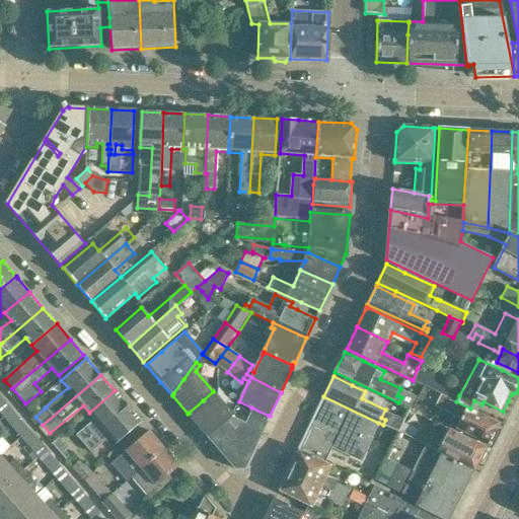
[(203,400),(189,413),(193,417),(192,418),(208,437),(221,425),(228,419),(240,409),(233,405),(219,388),(219,395),(218,396),(213,391),(203,400)]
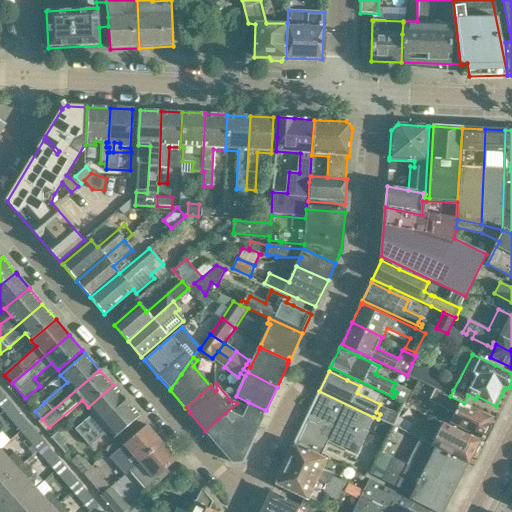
[(68,451),(126,401),(113,385),(88,407),(94,415),(75,430),(77,432),(65,441),(67,442),(70,447),(68,449),(67,450),(68,451)]
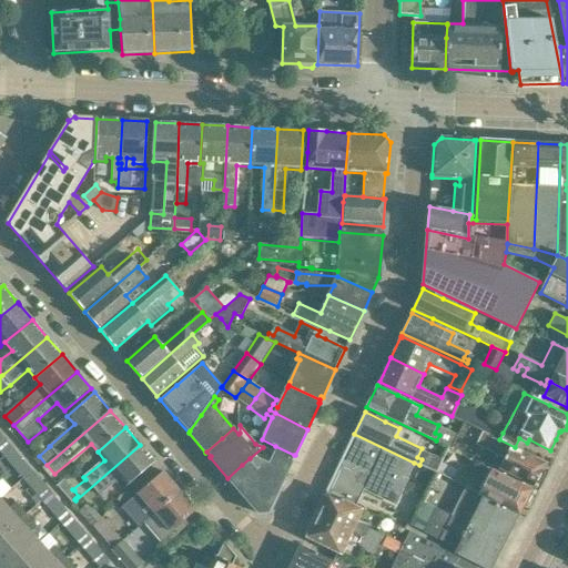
[(109,559),(0,433),(0,450),(100,567),(109,559)]
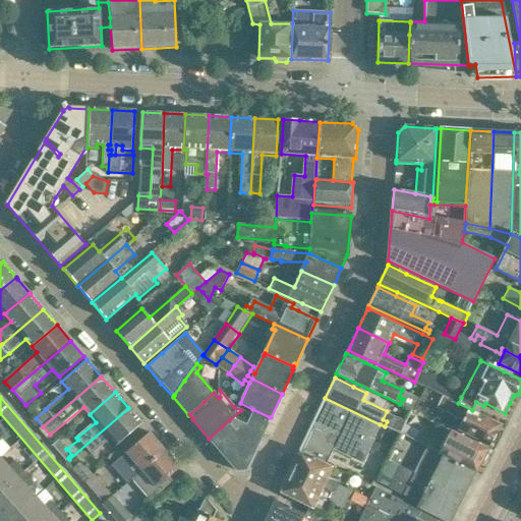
[(446,397),(440,409),(463,421),(459,430),(474,439),(493,448),(499,436),(499,435),(499,433),(499,432),(498,432),(497,431),(501,424),(472,410),(458,403),(446,397)]
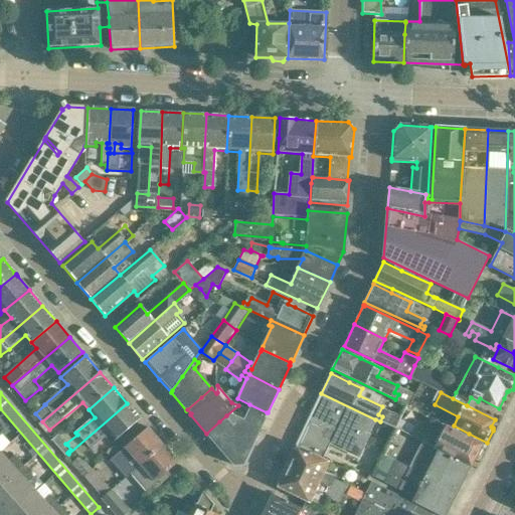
[(363,446),(375,419),(321,393),(309,419),(335,433),(363,446)]
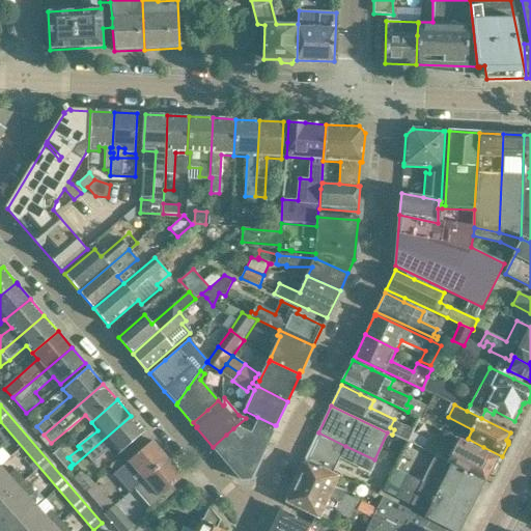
[(246,418),(233,428),(249,436),(247,441),(264,449),(274,431),(272,430),(275,425),(257,417),(245,411),(239,415),(246,418)]
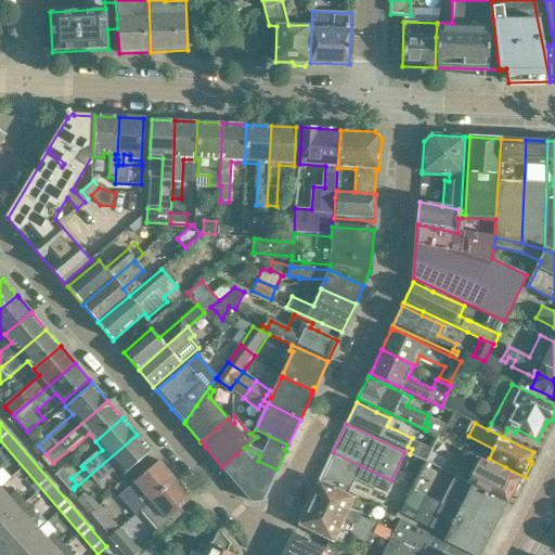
[(124,475),(151,452),(137,435),(74,489),(81,498),(117,466),(124,475)]
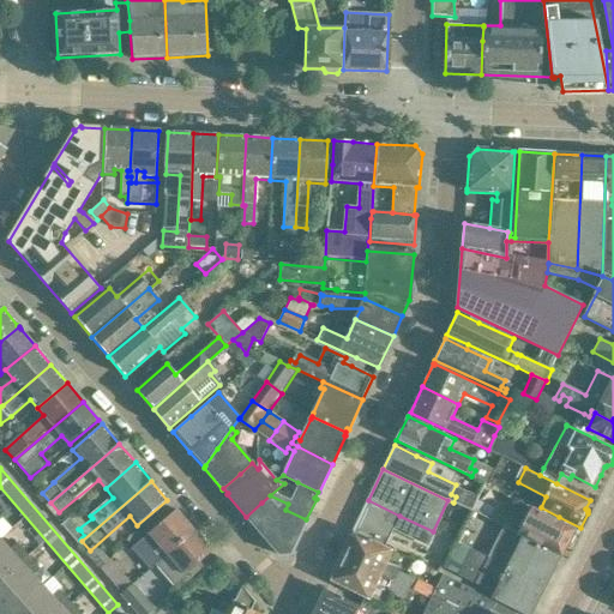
[(262,503),(246,517),(278,555),(290,554),(306,519),(286,510),(288,504),(270,495),(262,503)]
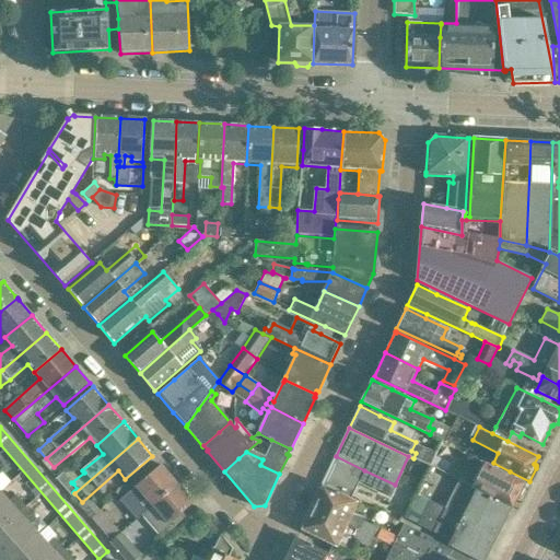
[(351,498),(364,470),(336,456),(323,485),(351,498)]
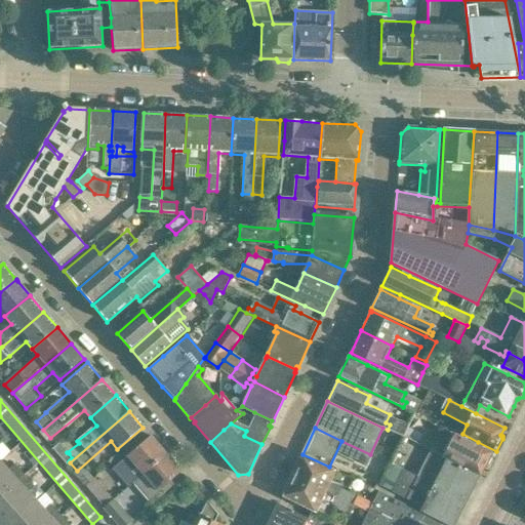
[(491,452),(473,443),(453,433),(448,443),(427,432),(420,445),(427,448),(432,451),(480,476),(491,452)]
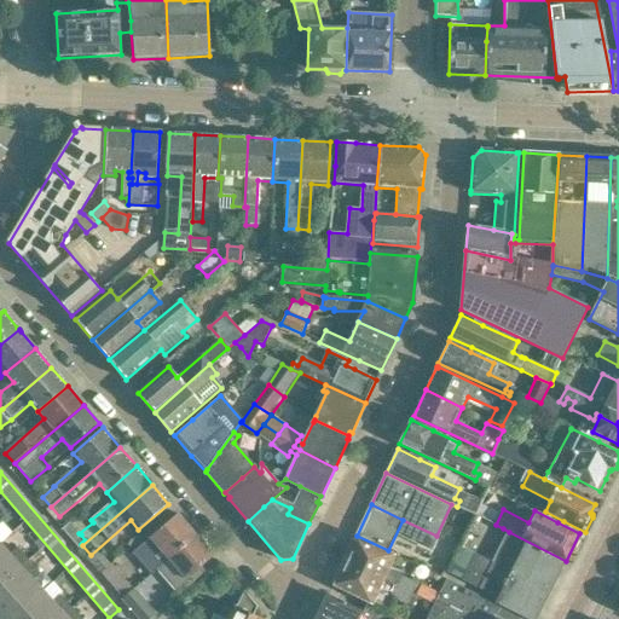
[(151,574),(157,570),(196,536),(178,514),(132,553),(151,574)]
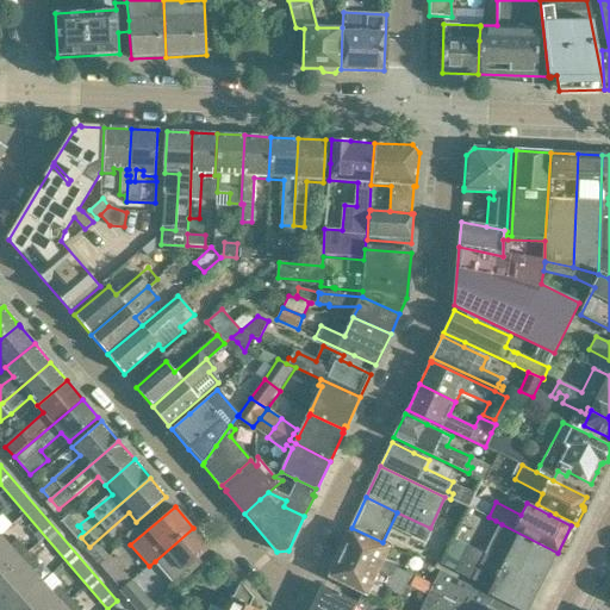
[(69,515),(61,522),(75,540),(80,536),(81,535),(76,530),(80,527),(78,526),(69,515)]
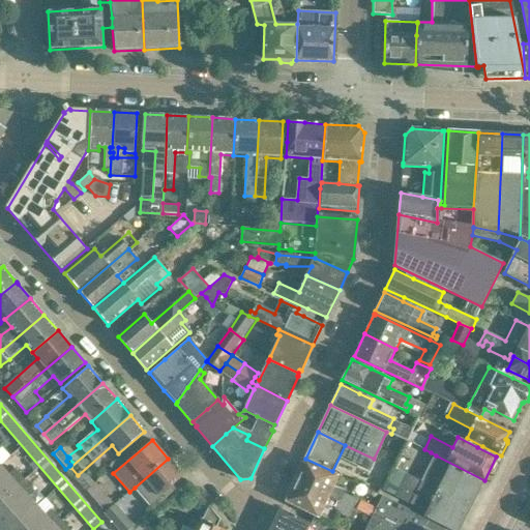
[(471,506),(484,480),(436,455),(422,481),(471,506)]
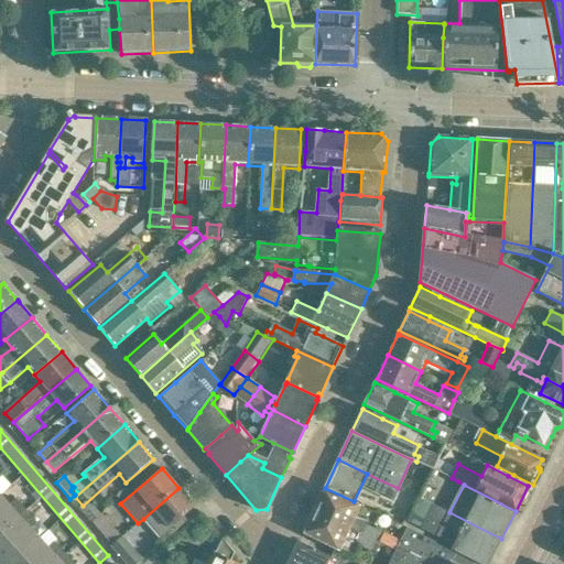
[(182,518),(195,507),(179,488),(143,519),(162,541),(170,534),(171,535),(186,522),(182,518)]
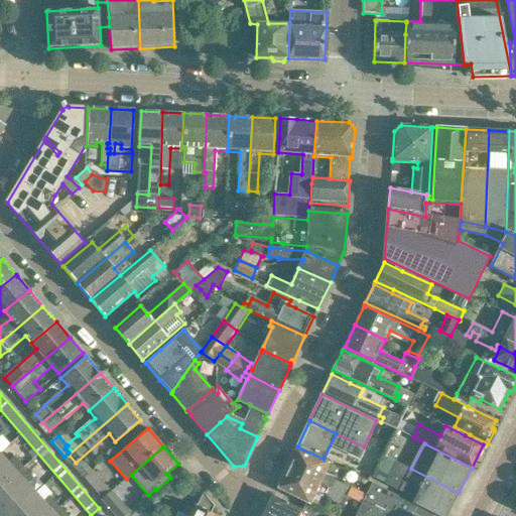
[(329,462),(324,459),(297,446),(287,467),(344,495),(348,486),(336,480),(338,477),(325,471),(329,462)]
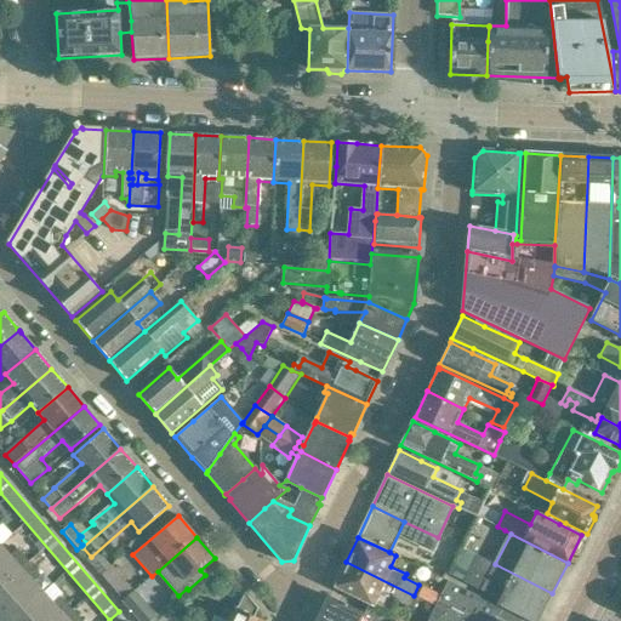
[(0,620),(81,620),(62,598),(52,605),(33,584),(41,576),(18,551),(10,558),(0,546),(0,620)]
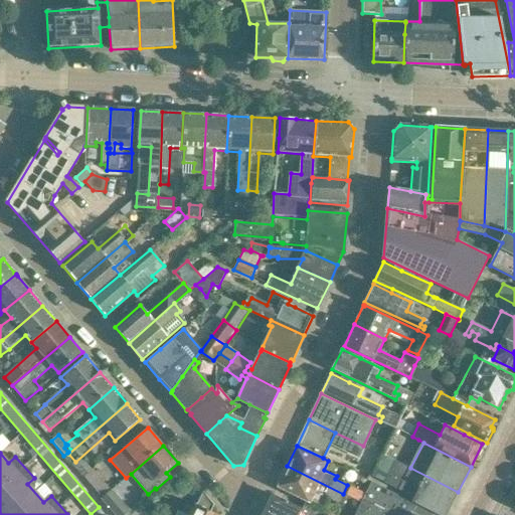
[(410,468),(395,460),(385,455),(371,482),(424,508),(436,514),(446,514),(458,492),(410,468)]
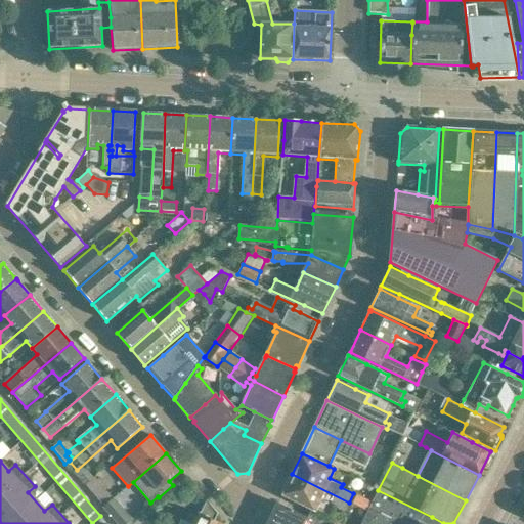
[(345,512),(349,503),(292,474),(281,496),(314,512),(318,504),(331,510),(332,506),(345,512)]
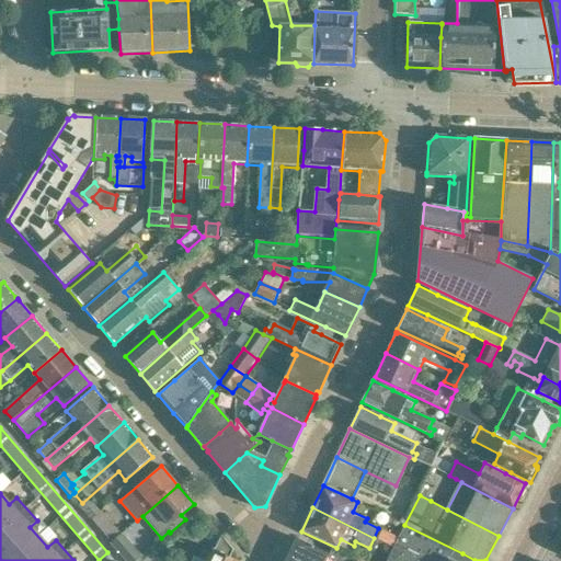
[(182,529),(187,535),(204,521),(196,511),(185,519),(170,533),(173,537),(182,529)]
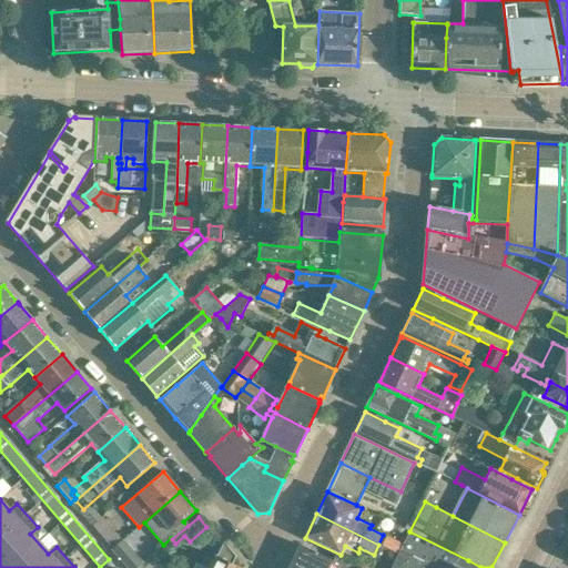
[(102,519),(93,526),(112,549),(122,541),(121,541),(102,519)]
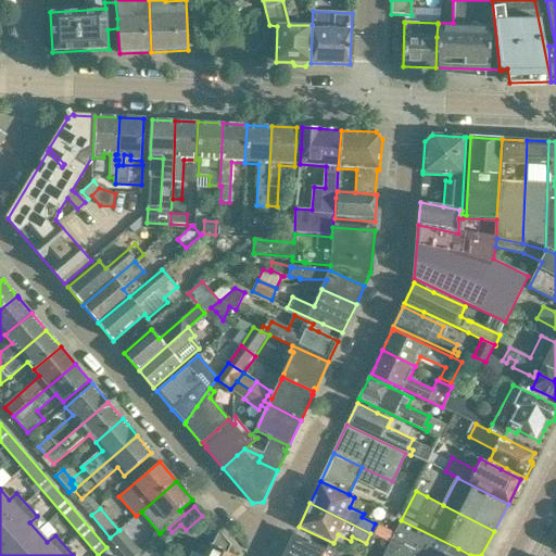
[(470,555),(458,548),(401,520),(383,555),(470,555)]
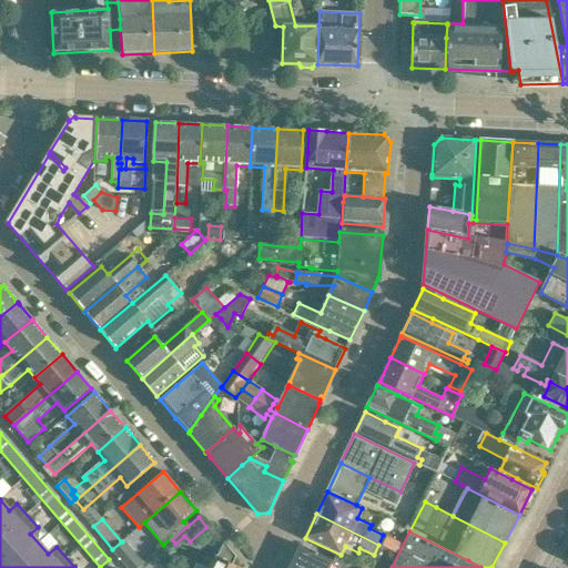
[(113,549),(112,550),(119,559),(127,567),(137,567),(143,563),(131,548),(123,540),(122,541),(113,549)]
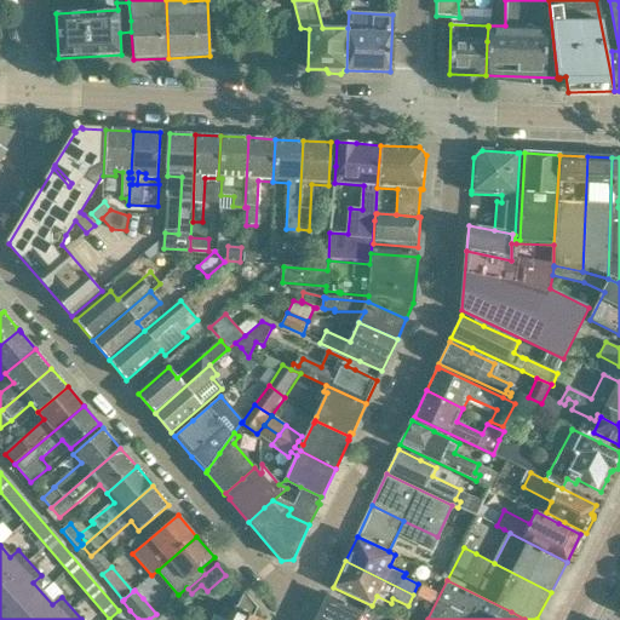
[(225,619),(214,614),(211,619),(260,619),(254,616),(258,608),(245,592),(230,619),(225,619)]
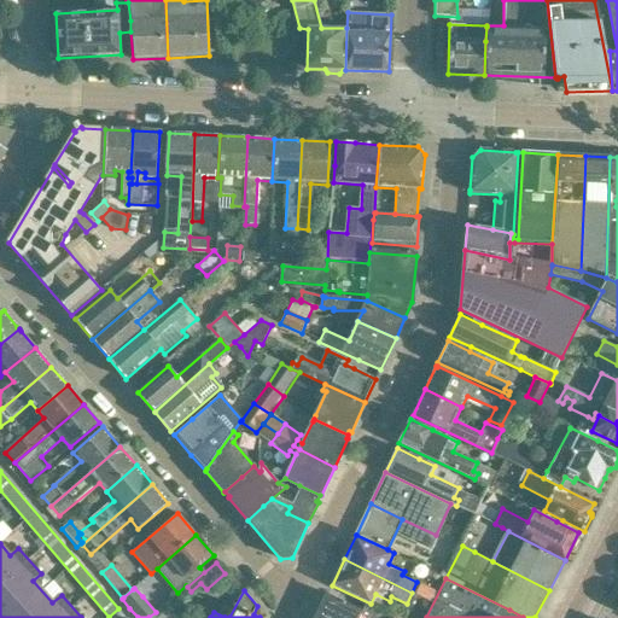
[(360,617),(363,611),(349,604),(327,594),(315,617),(360,617)]
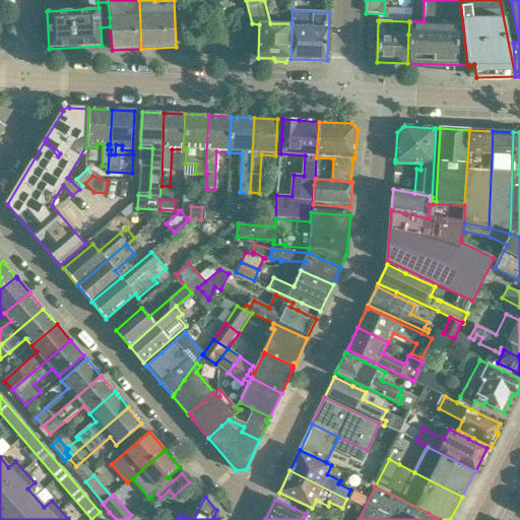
[(131,515),(125,519),(138,519),(148,512),(141,507),(131,515)]
